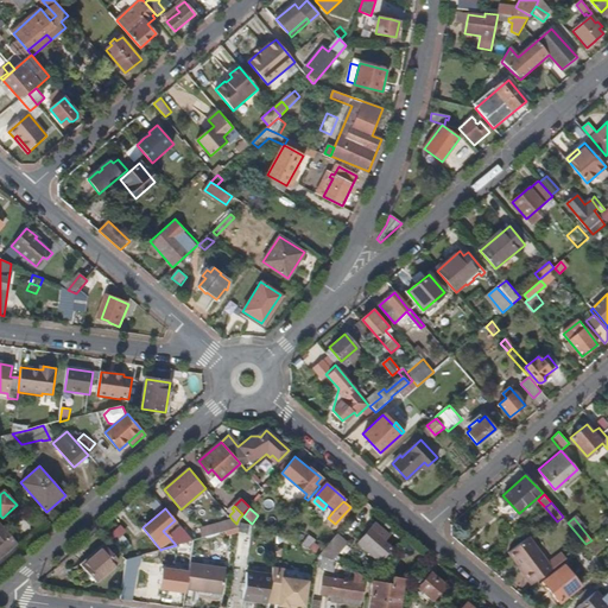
[(202,538),(239,527),(236,524),(232,519),(200,529),(202,538)]
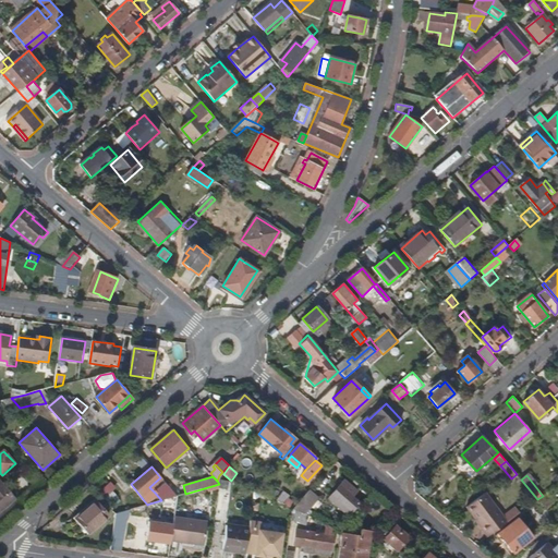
[(0,510),(15,498),(0,481),(0,510)]
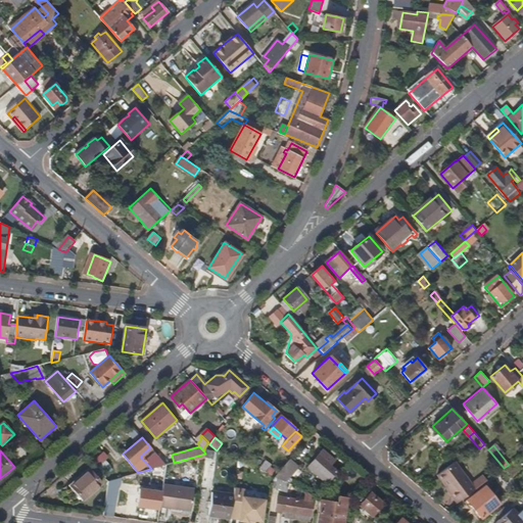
[(165,465),(155,454),(145,462),(151,469),(154,468),(165,465)]
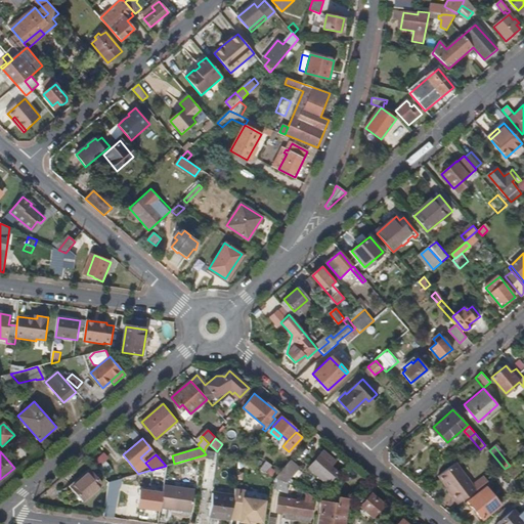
[(331,467),(335,462),(325,454),(321,459),(319,456),(312,465),(319,471),(317,474),(322,479),(325,476),(331,480),(337,472),(331,467)]
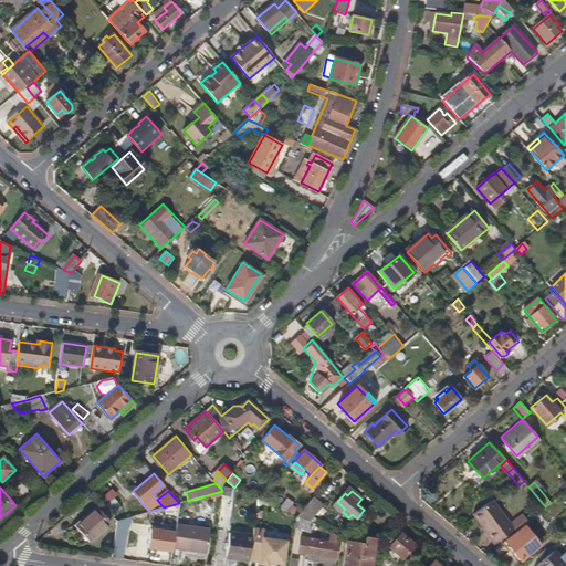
[(308,522),(322,505),(313,499),(301,512),(297,516),(301,519),(308,522)]
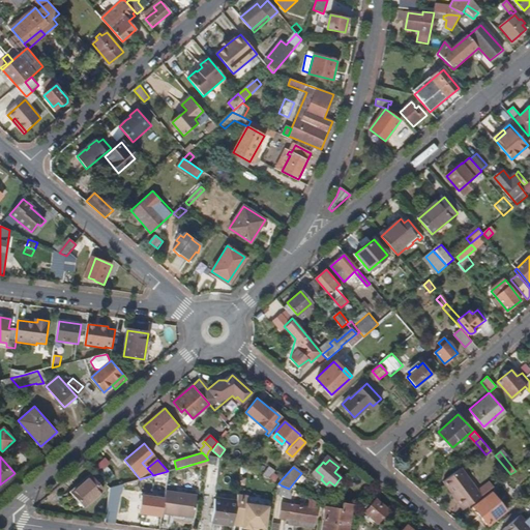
[(107,468),(98,474),(104,479),(112,473),(107,468)]
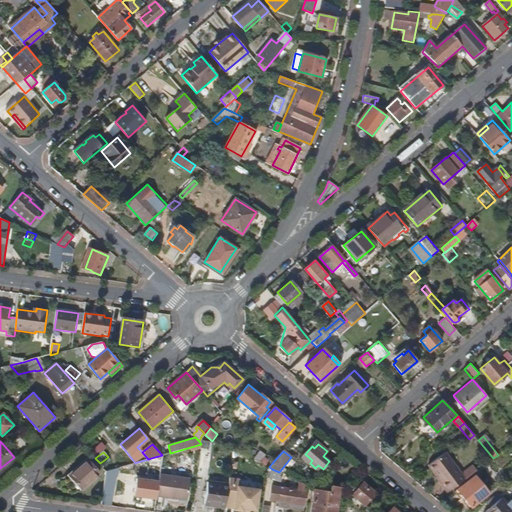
[(461,473),(446,452),(429,464),(439,479),(438,479),(447,492),(465,479),(461,473)]
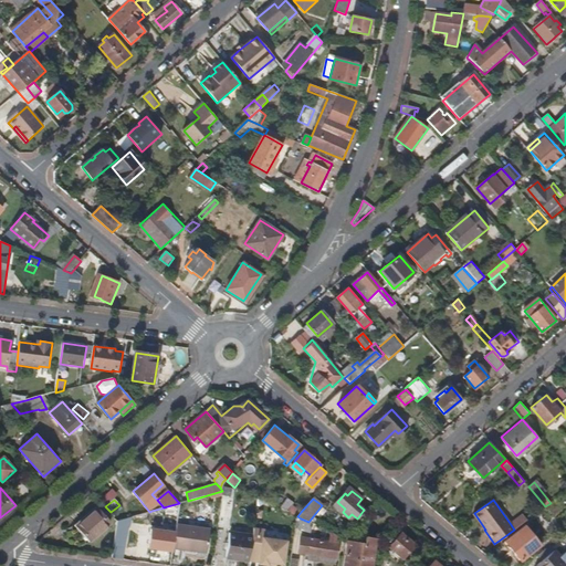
[(345,509),(337,502),(334,505),(343,512),(345,509)]
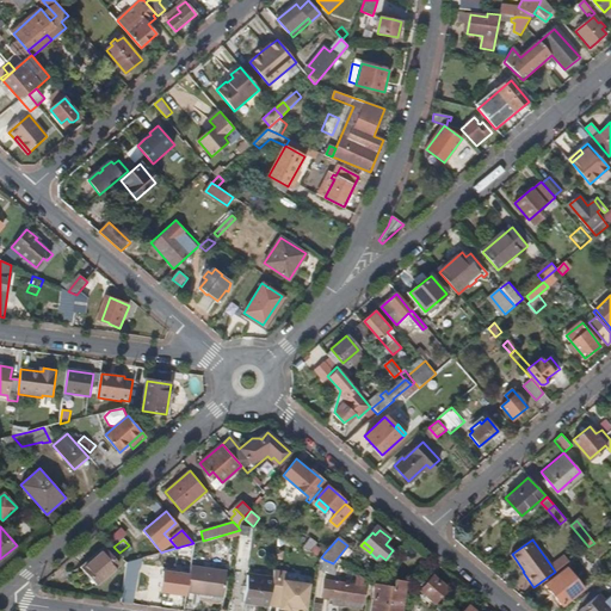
[(192,550),(193,543),(180,547),(180,553),(187,554),(192,554),(192,550)]
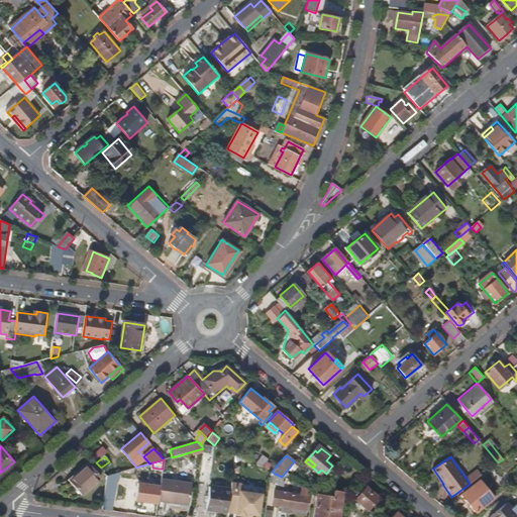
[(275,468),(267,461),(262,468),(272,472),(275,468)]
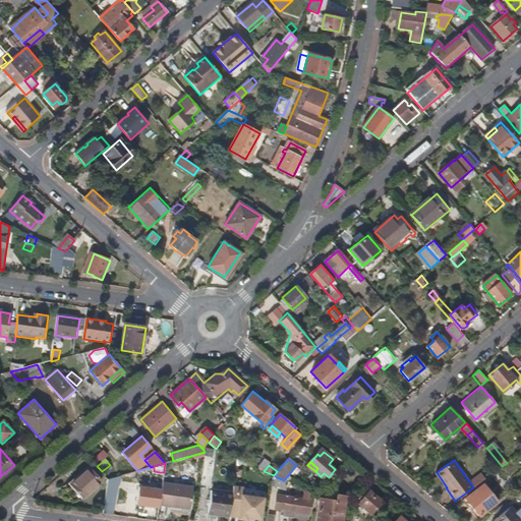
[(101,482),(90,468),(71,483),(83,498),(101,482)]
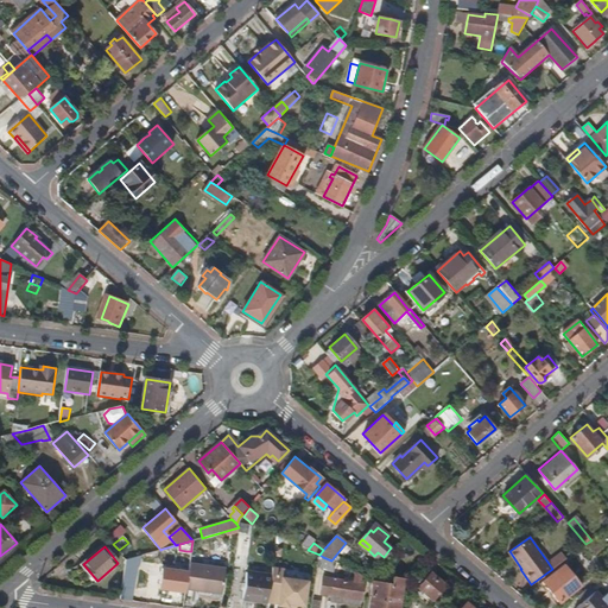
[(386,561),(394,551),(391,548),(384,557),(386,561)]
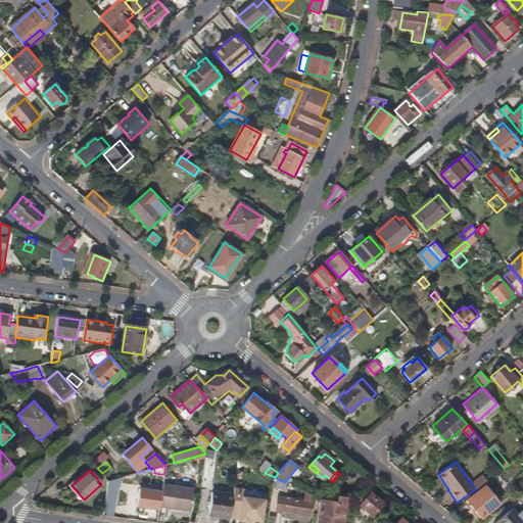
[(159,482),(160,474),(154,473),(147,472),(140,472),(141,478),(143,478),(143,480),(155,481),(159,482)]
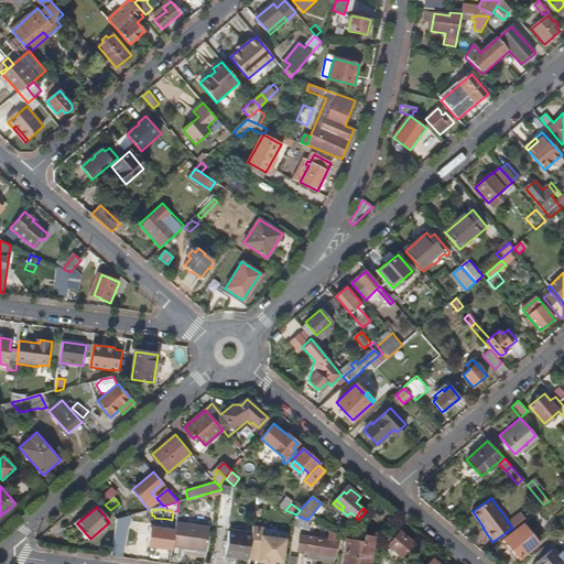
[(176,516),(177,511),(173,511),(172,520),(167,519),(166,529),(175,529),(176,522),(176,516)]
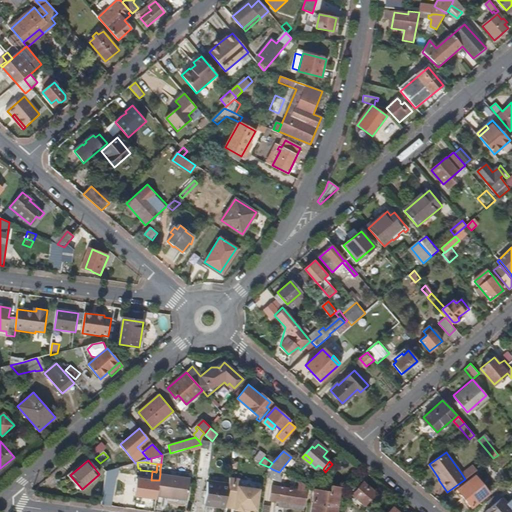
[(114,480),(116,475),(118,473),(116,468),(106,471),(101,505),(109,506),(112,487),(114,480)]
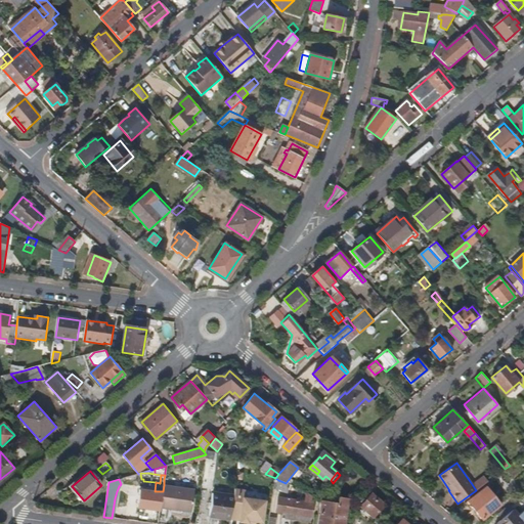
[(286,492),(290,484),(286,483),(278,480),(274,489),(286,494),(286,492)]
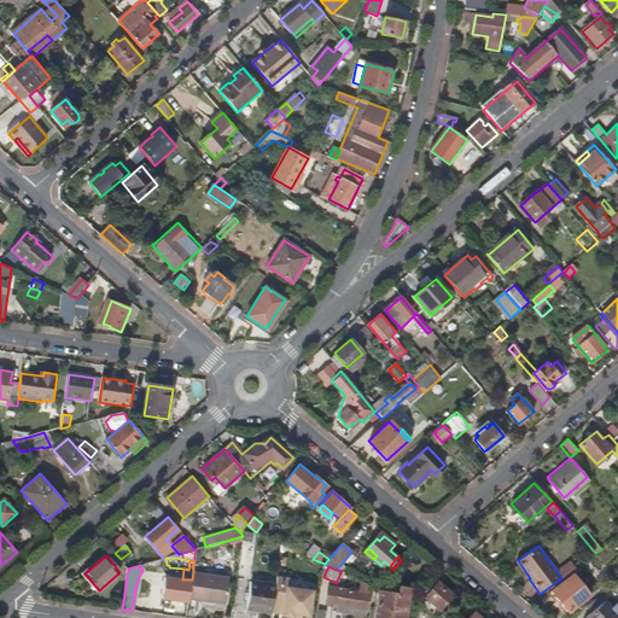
[(569,573),(563,566),(557,571),(561,578),(569,573)]
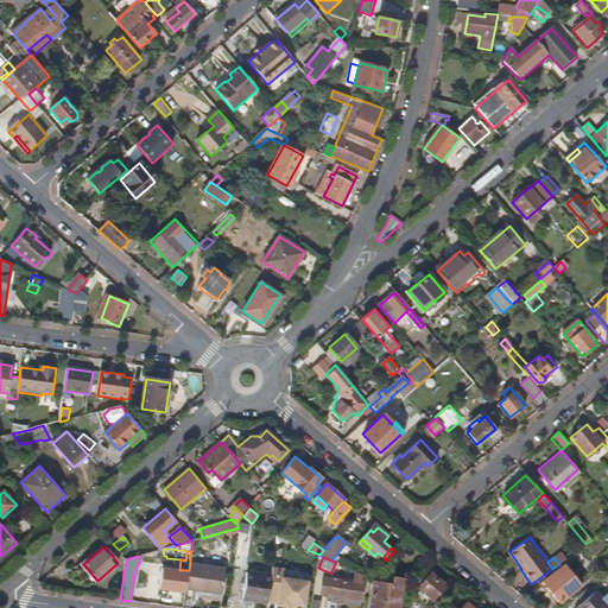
[(336,562),(331,571),(342,575),(346,567),(336,562)]
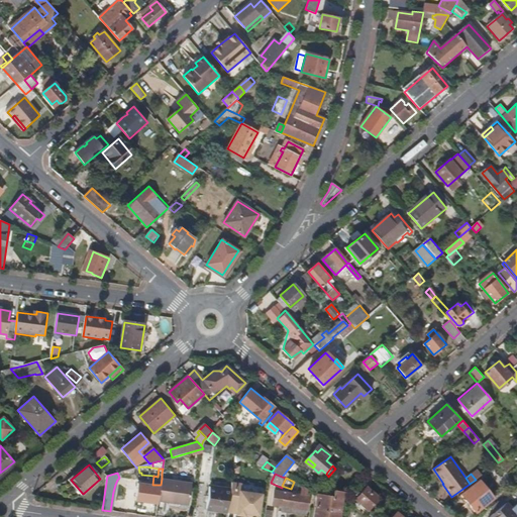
[(188,505),(191,483),(172,481),(162,479),(161,485),(159,501),(188,505)]
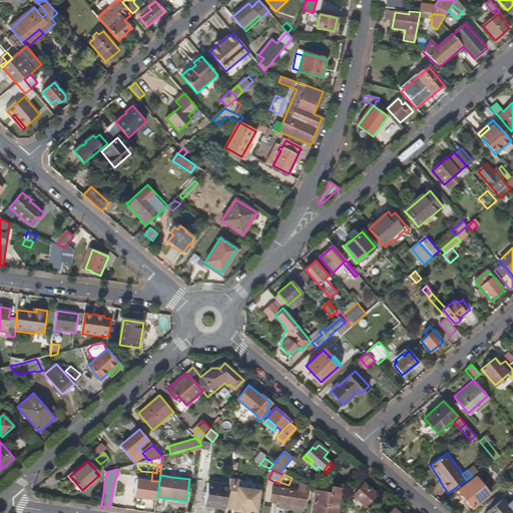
[(473,508),(491,495),(477,476),(457,490),(473,508)]
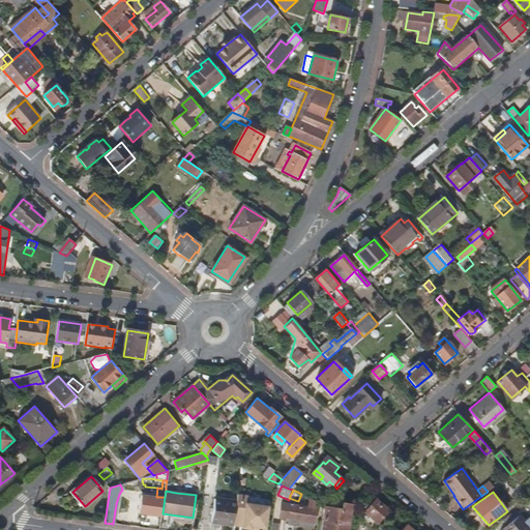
[(237,495),(237,501),(233,525),(233,526),(242,527),(242,529),(251,529),(252,527),(265,529),(268,507),(246,504),(247,496),(237,495)]
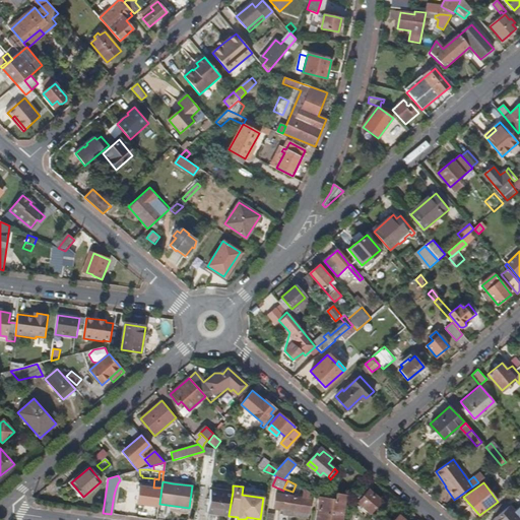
[(229,515),(233,492),(210,489),(207,511),(229,515)]
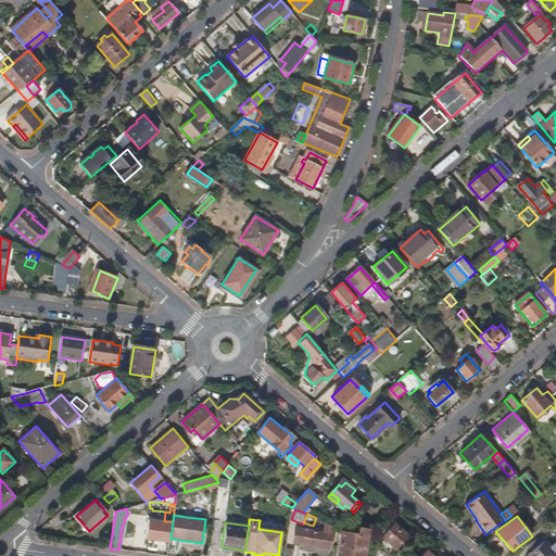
[(324,522),(323,532),(333,533),(335,527),(324,522)]
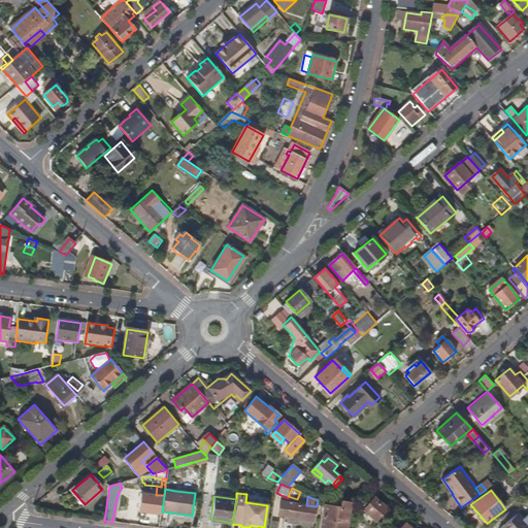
[(376,521),(387,508),(374,497),(363,509),(376,521)]
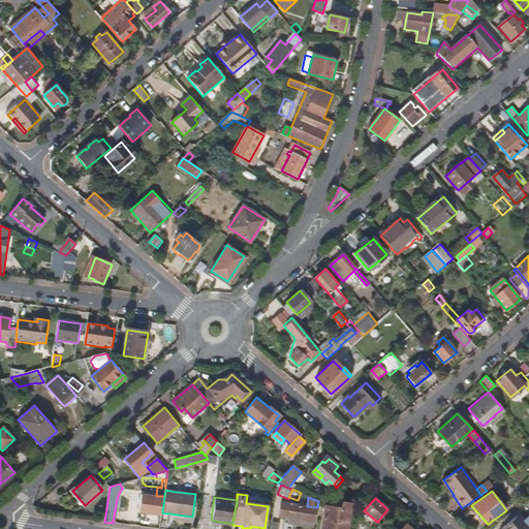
[(347,528),(351,502),(341,501),(340,507),(324,505),(320,528),(347,528)]
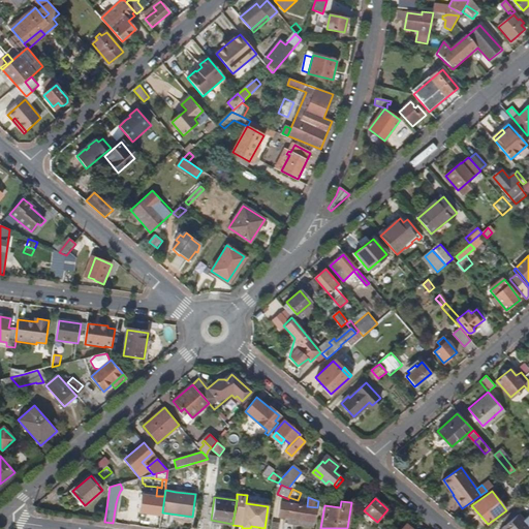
[(315,522),(317,507),(307,506),(281,502),(279,516),(287,517),(313,521),(315,522)]
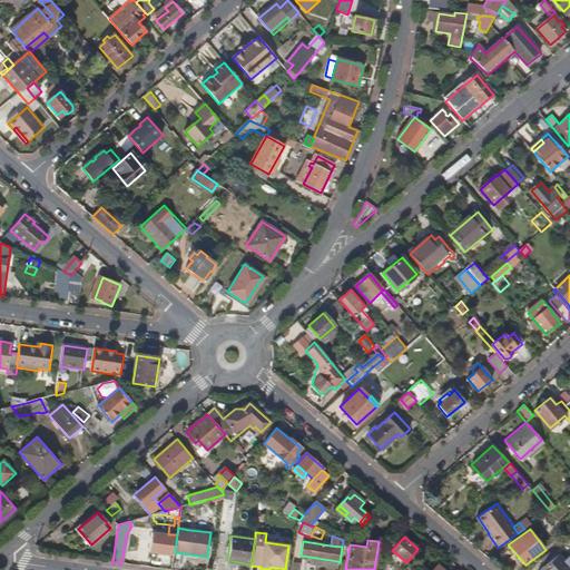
[(569,569),(569,567),(559,553),(541,568),(542,569),(569,569)]
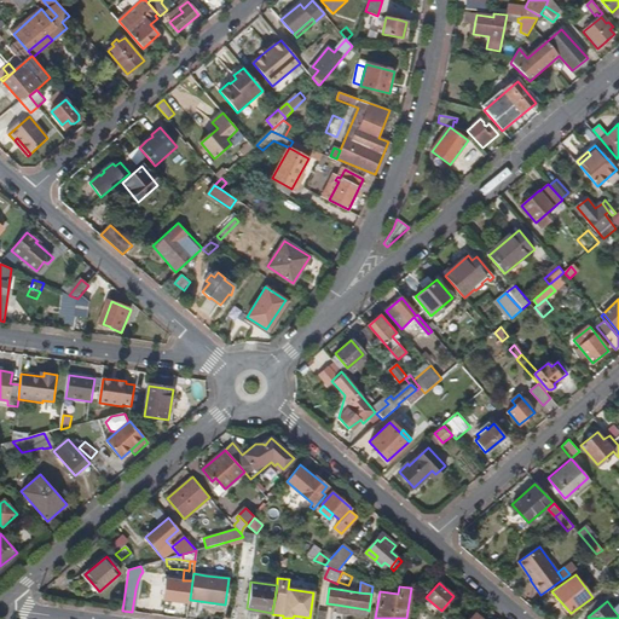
[(366,609),(336,605),(335,613),(365,618),(366,609)]
